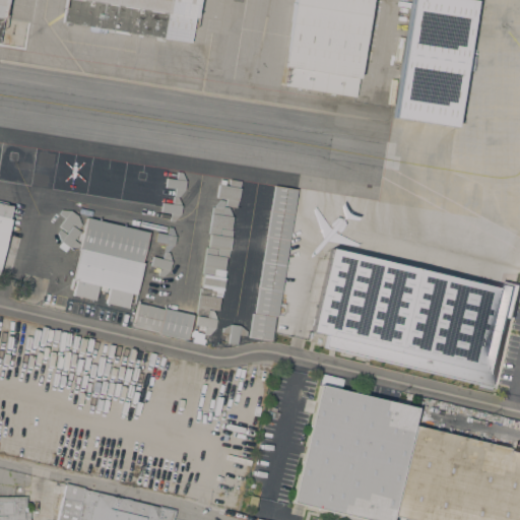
[(197,0),(195,18),(194,18),(190,43),(106,29),(105,35),(87,31),(88,26),(70,24),(70,26),(65,25),(65,23),(62,22),(65,0),(197,0)]
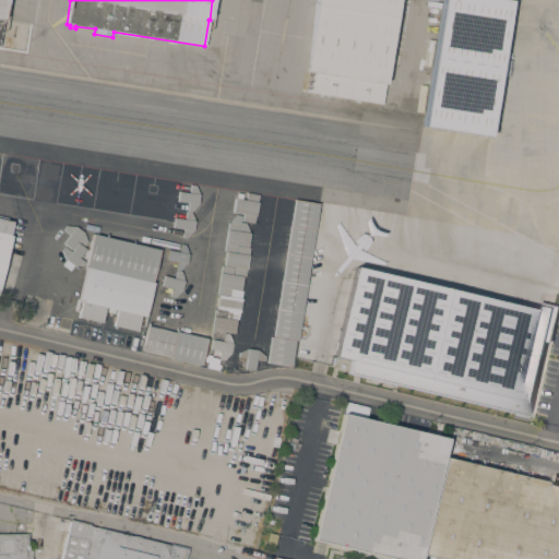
[(307,93),(310,73),(304,72),(314,0),(396,0),(380,105),(307,93)]
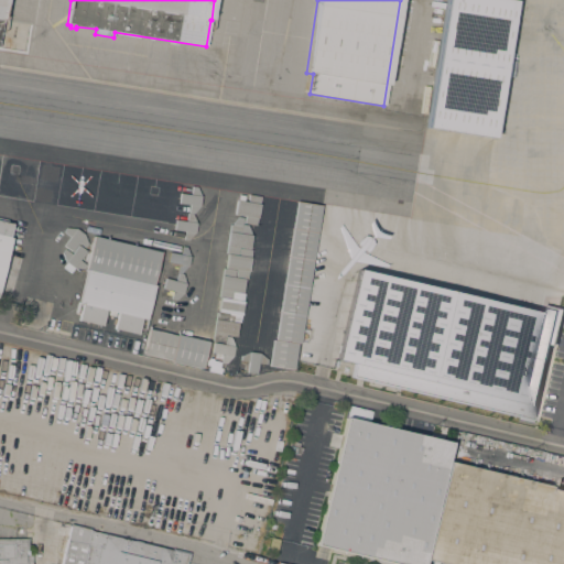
[(425,128),(445,0),(512,0),(516,1),(492,139),(425,128)]
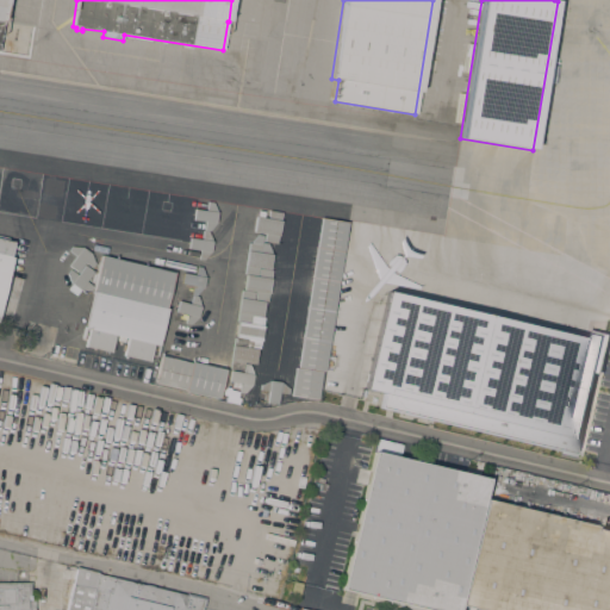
[(279,236),(278,236),(277,244),(263,242),(265,234),(254,232),(256,217),(268,219),(269,211),(281,213),(280,222),(281,222),(279,236)]
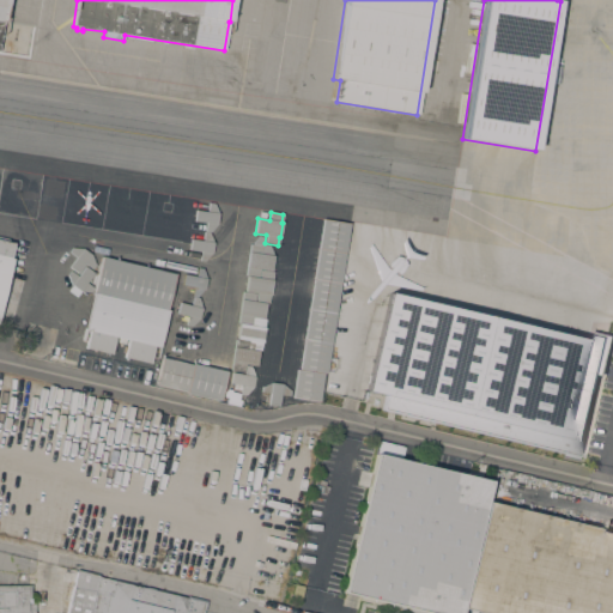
[(323,219),(350,224),(326,374),(299,370),(323,219)]
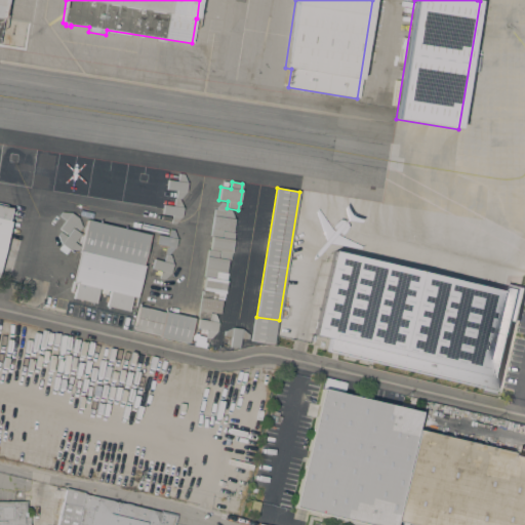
[(0,203),(6,205),(6,208),(11,209),(8,221),(10,223),(0,266),(0,203)]
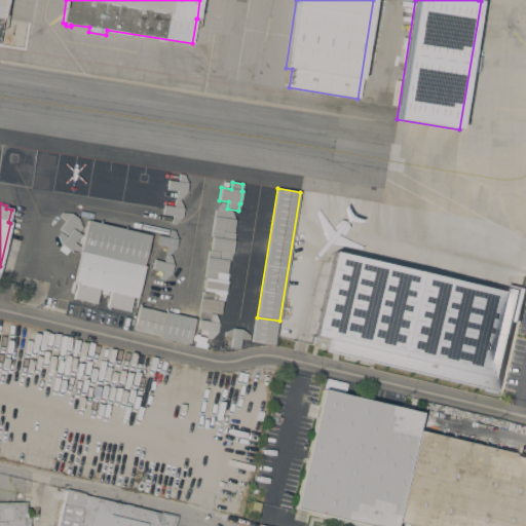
[(201,292),(203,292),(205,278),(203,277),(208,251),(211,251),(213,237),(211,236),(215,207),(220,208),(219,211),(225,212),(224,218),(234,220),(232,233),(234,233),(230,261),(228,260),(226,274),(227,274),(223,300),(222,300),(220,314),(210,313),(209,321),(197,318),(201,292)]
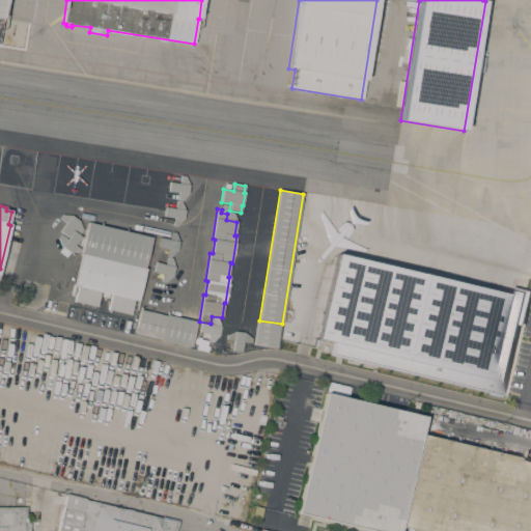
[(151,238),(144,269),(145,270),(138,302),(133,300),(130,315),(107,310),(111,295),(109,295),(108,298),(101,297),(102,292),(100,292),(95,307),(74,302),(77,286),(73,285),(88,223),(151,238)]
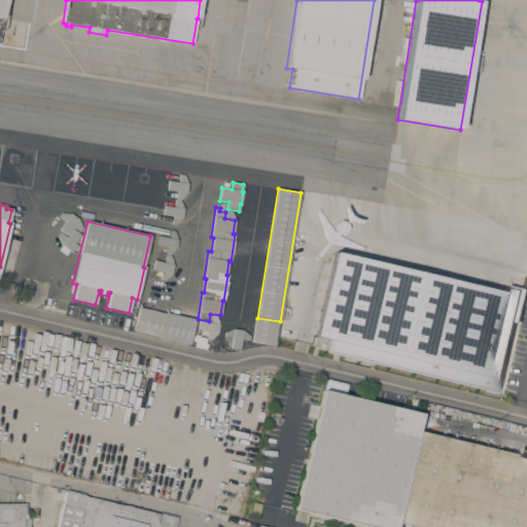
[(336,253),(314,336),(329,339),(325,352),(494,395),(518,300),(336,253)]
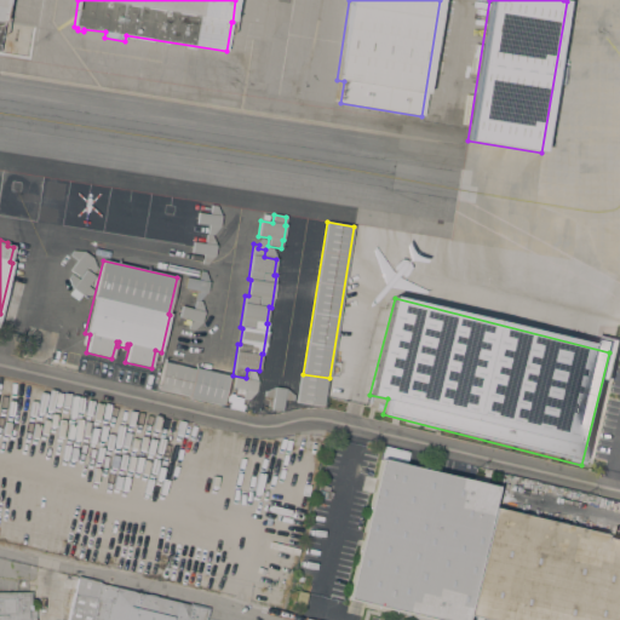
[(223,406),(188,397),(188,396),(156,389),(162,362),(194,369),(195,368),(229,375),(223,406)]
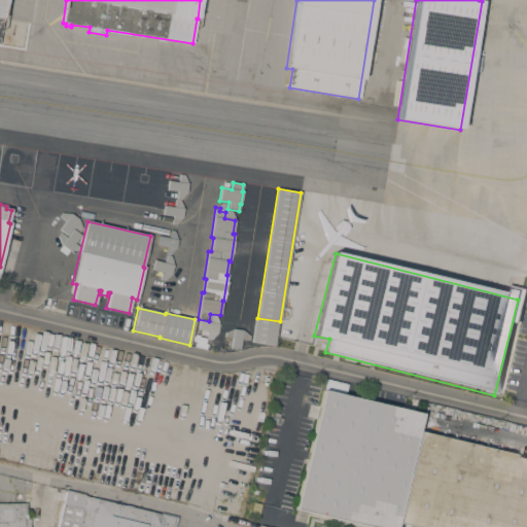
[(200,320),(210,322),(211,315),(215,315),(218,323),(217,334),(211,340),(207,340),(208,331),(198,329),(200,320)]
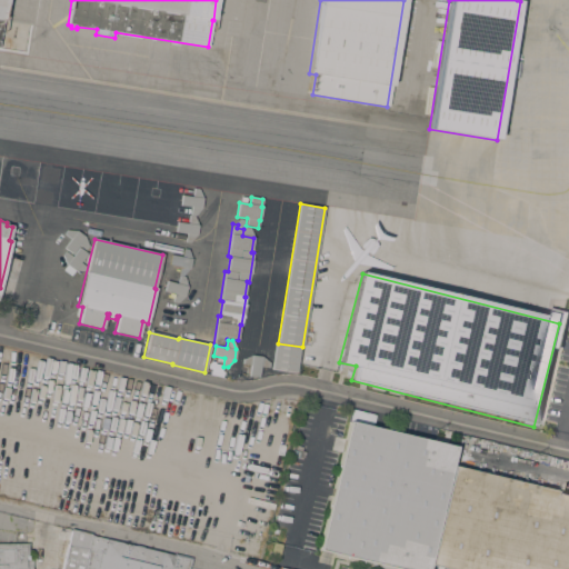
[(276,343),(300,347),(296,373),(271,370),(276,343)]
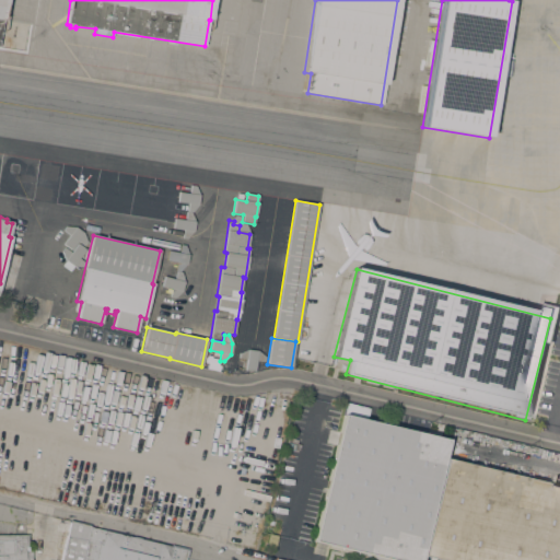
[(255,350),(245,350),(245,370),(255,371),(255,350)]
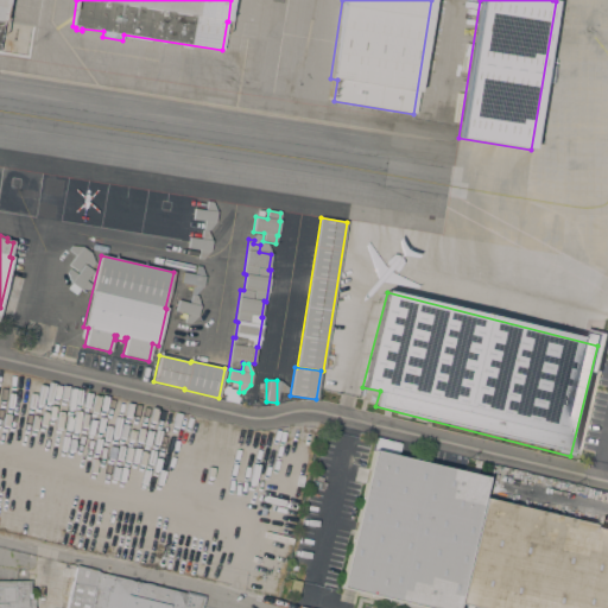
[(410,607),(456,607),(487,480),(373,453),(339,590),(410,607)]
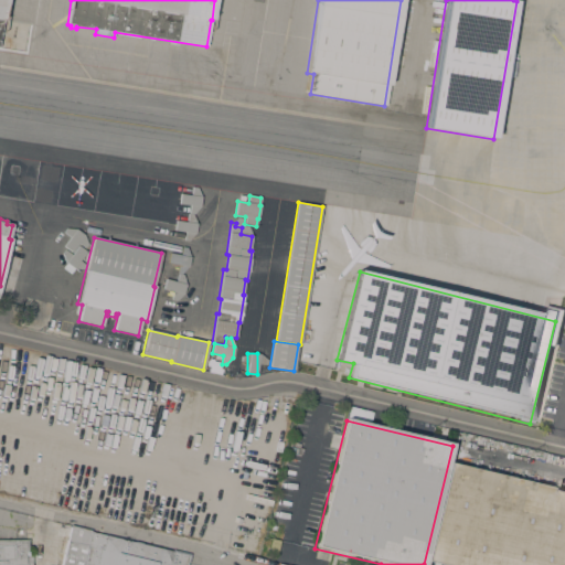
[(450,462),(564,490),(564,564),(441,564),(427,562),(450,462)]
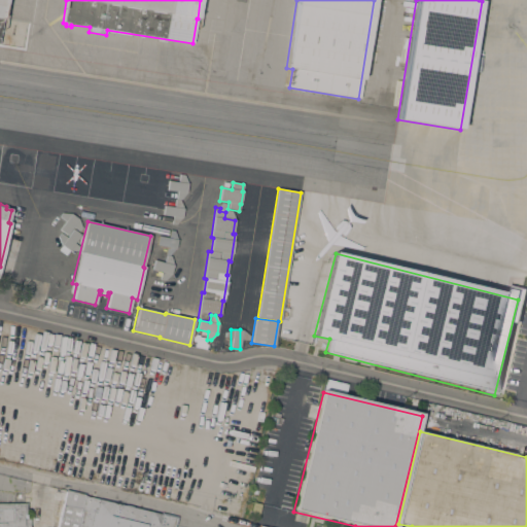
[(56,526),(66,490),(84,494),(84,496),(125,506),(125,504),(132,506),(132,507),(161,515),(161,513),(178,517),(176,525),(174,525),(173,526),(56,526)]
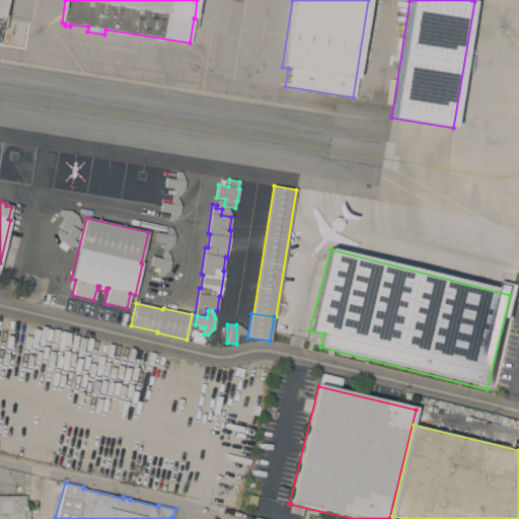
[(0,518),(0,495),(25,496),(25,511),(28,511),(28,518),(0,518)]
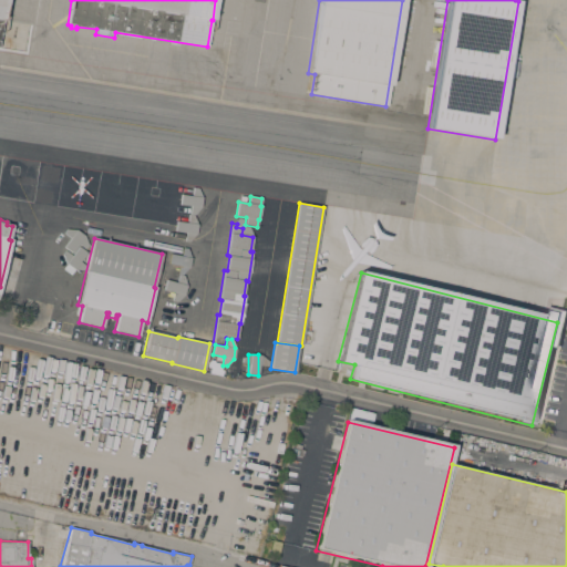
[(274,540),(280,543),(278,554),(270,552),(274,540)]
